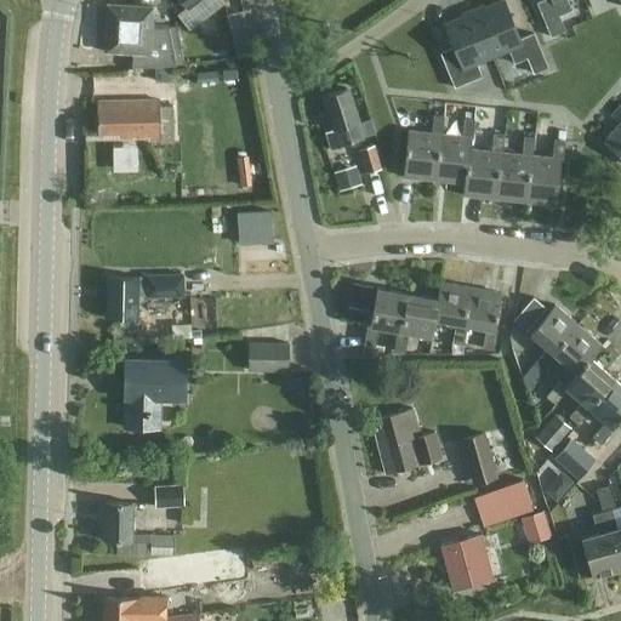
[(501,0),(474,11),(494,57),(510,50),(514,63),(528,57),(534,73),(548,67),(534,33),(520,39),(503,0),(501,0)]
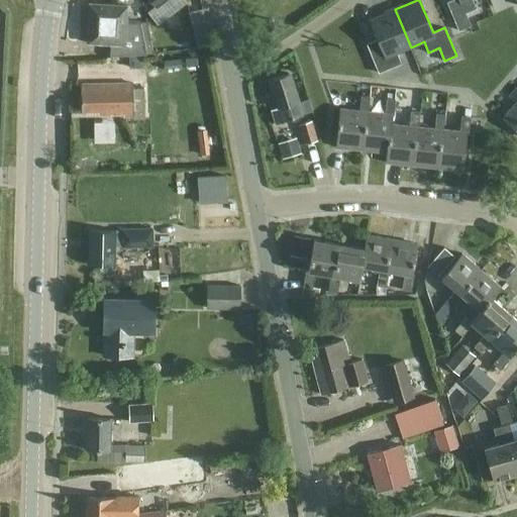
[(473,0),(451,0),(447,2),(459,30),(471,25),(466,12),(477,8),(473,0)]
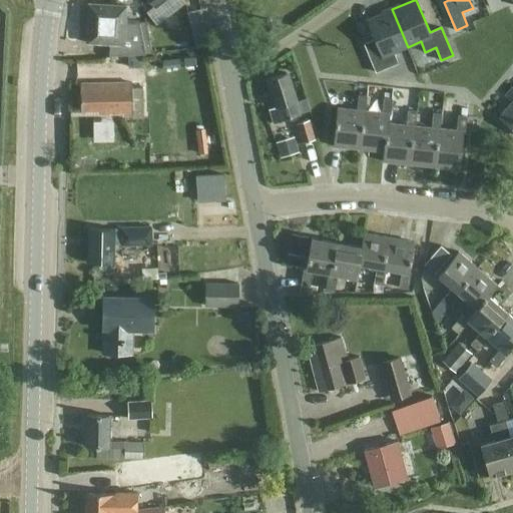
[(89,3),(87,42),(110,43),(110,55),(146,53),(145,46),(139,22),(126,22),(127,5),(89,3)]
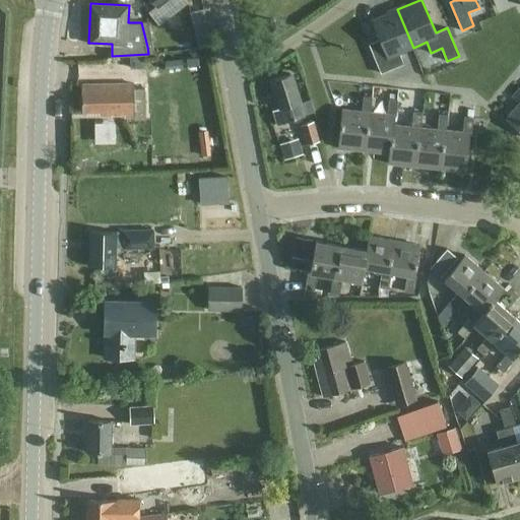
[(399,53),(413,48),(397,9),(373,19),(381,40),(369,44),(381,73),(403,64),(399,53)]
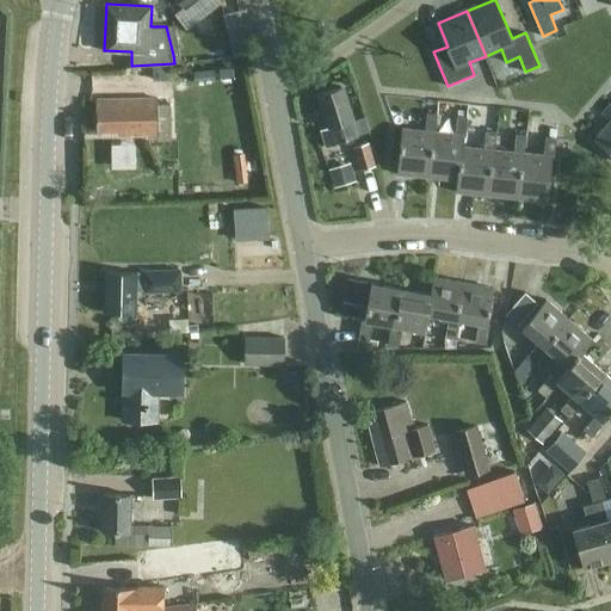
[(168,80),(168,67),(153,67),(154,81),(168,80)]
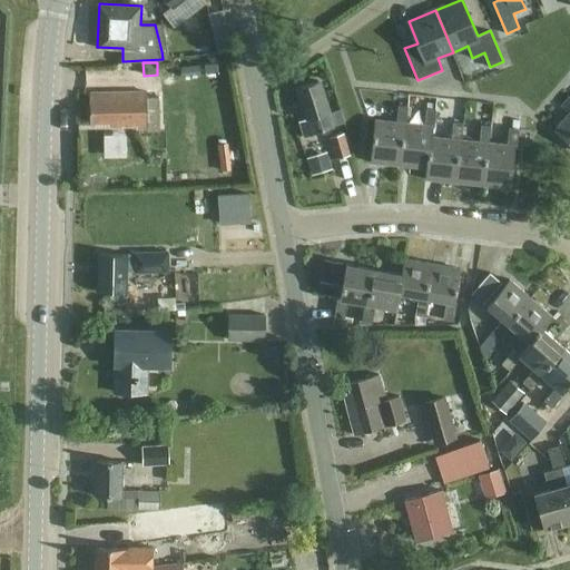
[(199,74),(199,66),(199,64),(180,66),(182,77),(200,76),(199,74)]
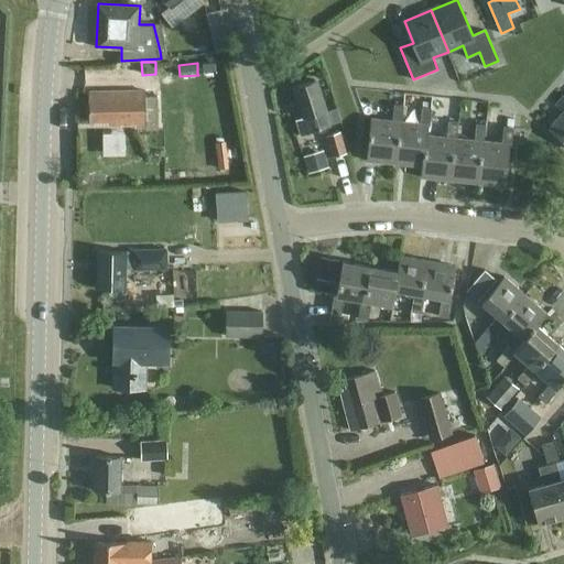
[(203,63),(203,64),(204,72),(215,72),(215,63),(203,63)]
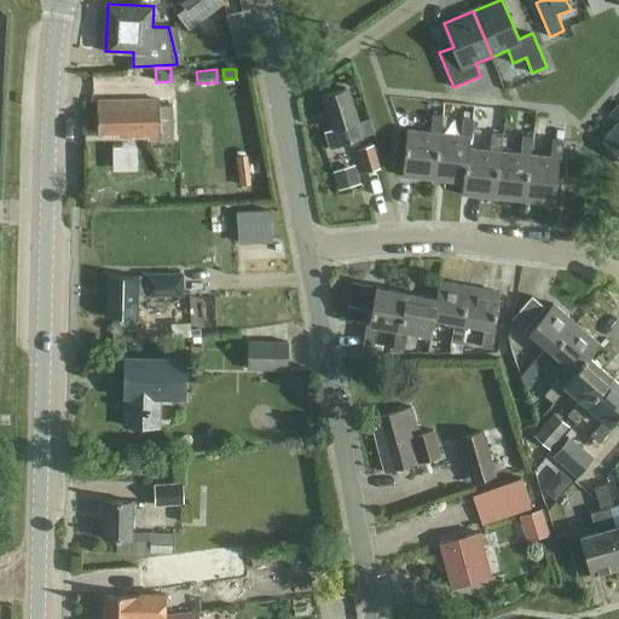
[(325,131),(331,149),(362,138),(357,122),(346,88),(324,96),(334,128),(325,131)]
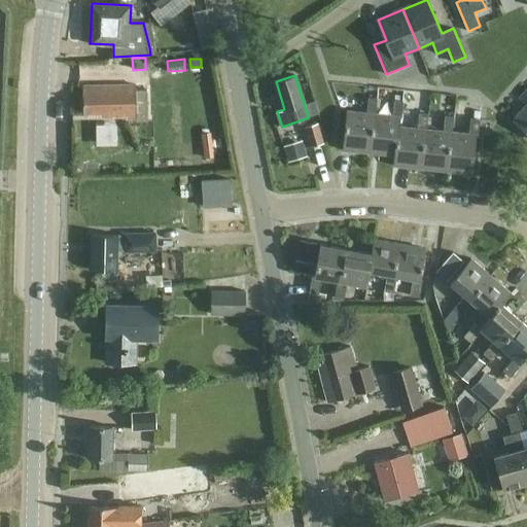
[(149,115),(147,90),(135,91),(134,83),(83,85),(84,114),(116,112),(116,117),(137,116),(149,115)]
